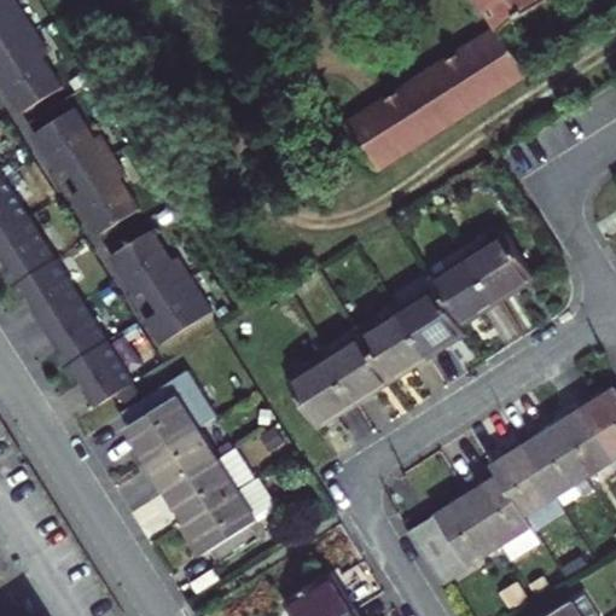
[(0,62),(3,65),(0,67),(0,85),(5,93),(7,92),(19,111),(60,86),(41,56),(46,51),(13,0),(0,0),(0,62)]
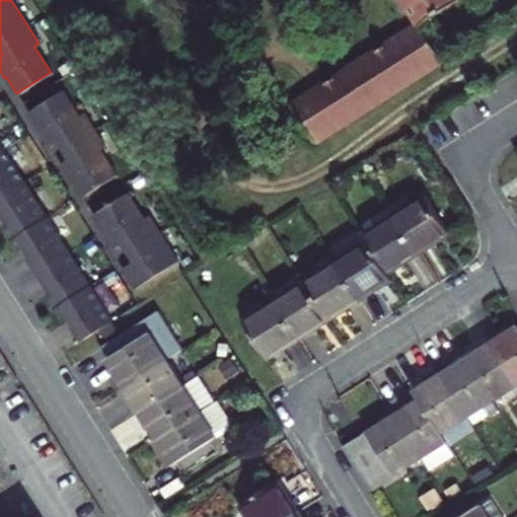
[(403,0),(419,21),(292,102),(315,138),(442,57),(420,22),(453,0),(403,0)]
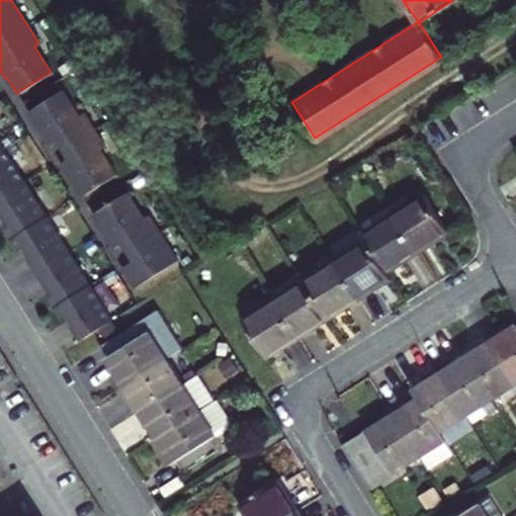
[(71,180),(81,196),(115,175),(99,149),(104,146),(83,112),(78,115),(62,89),(26,111),(37,127),(36,127),(48,146),(56,141),(67,158),(59,163),(70,180),(71,180)]
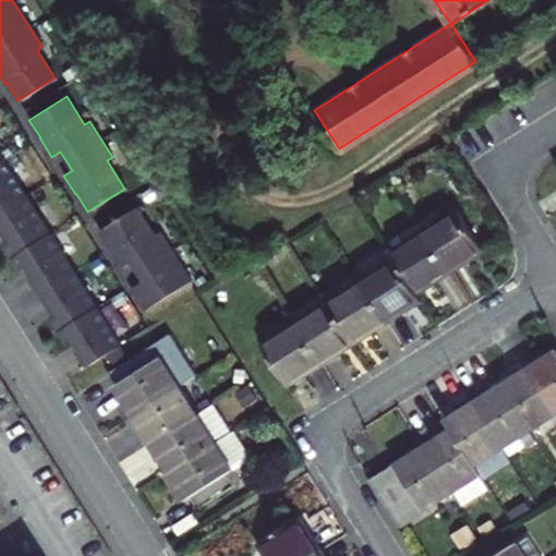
[(0,225),(10,241),(5,244),(21,268),(25,265),(58,316),(53,318),(68,341),(72,339),(89,365),(121,345),(0,154),(0,225)]
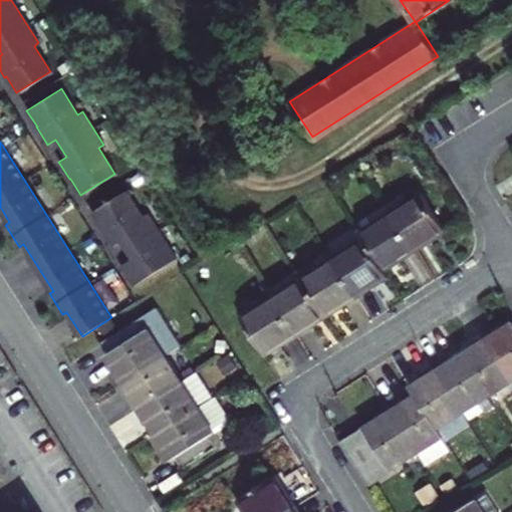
[(125,190),(91,212),(101,229),(100,229),(111,246),(119,241),(132,259),(119,266),(124,274),(125,273),(134,286),(176,259),(158,230),(147,213),(142,216),(125,190)]
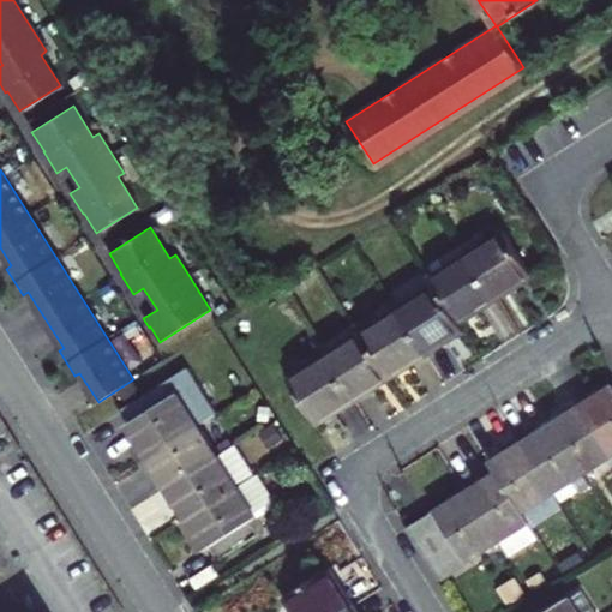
[(505,233),(468,257),(495,299),(532,276),(505,233)]
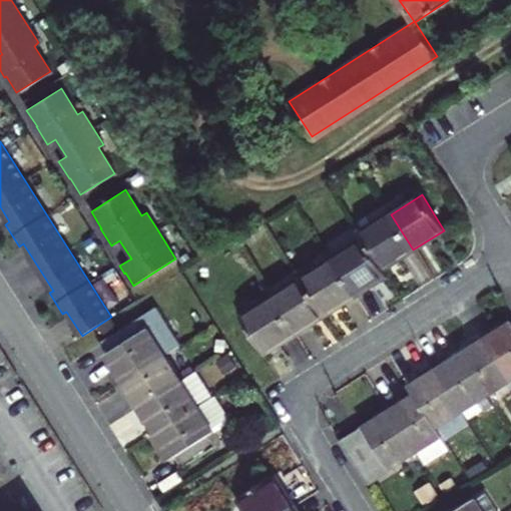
[(382,270),(413,249),(391,214),(361,233),(364,239),(382,270)]
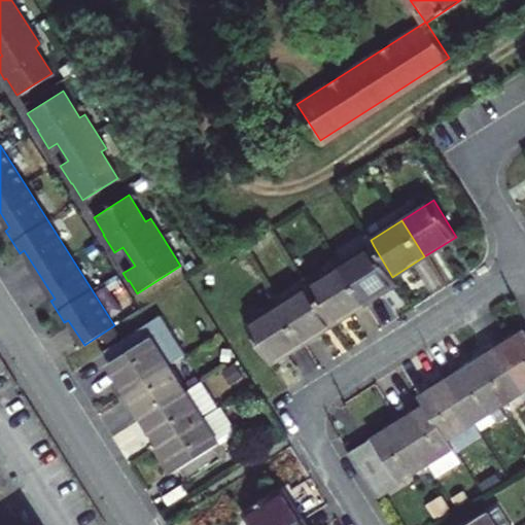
[(343,267),(365,302),(396,282),(392,277),(374,246),(343,267)]
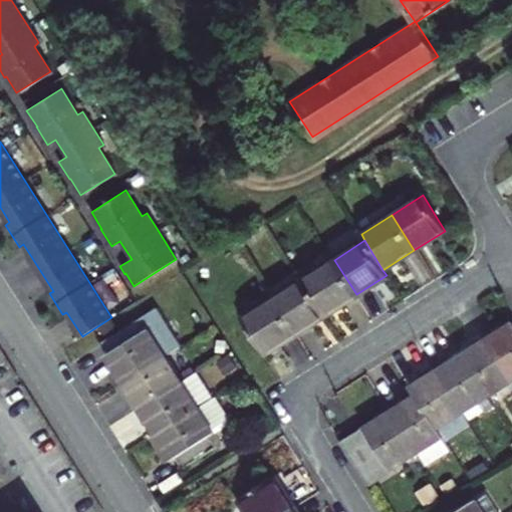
[(356,294),(334,260),(303,279),(324,314),(356,294)]
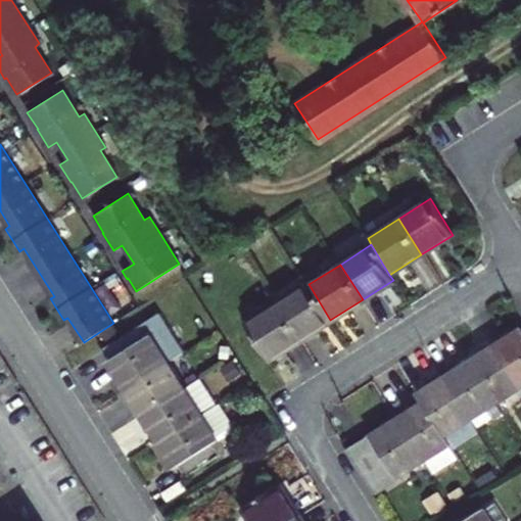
[(299,338),(330,320),(309,284),(277,303),(299,338)]
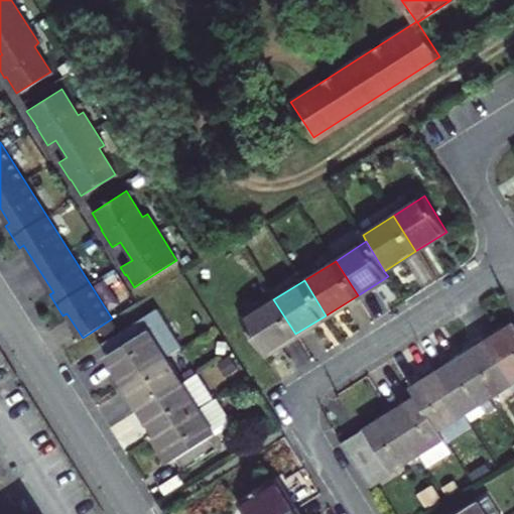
[(295,334),(273,299),(242,319),(263,355),(295,334)]
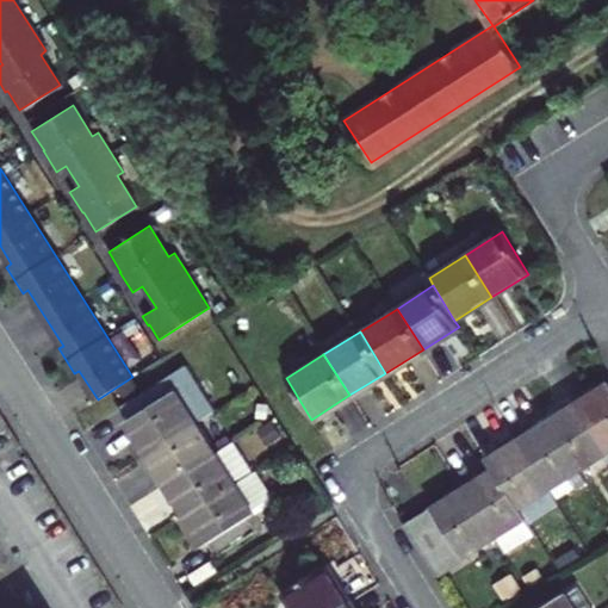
[(125,421),(144,452),(196,420),(213,409),(185,364),(121,405),(129,417),(125,421)]
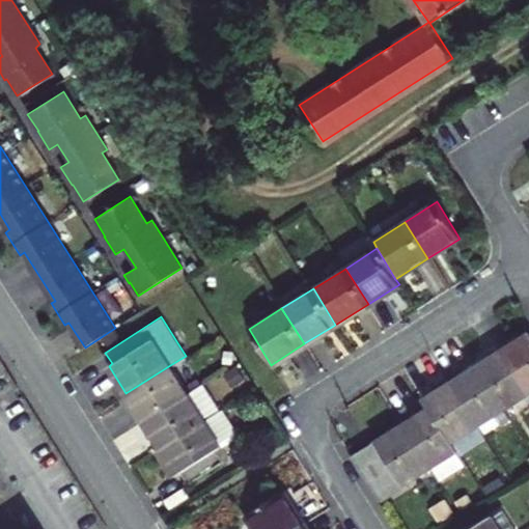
[(528,331),(517,339),(514,335),(499,344),(528,391),(528,331)]
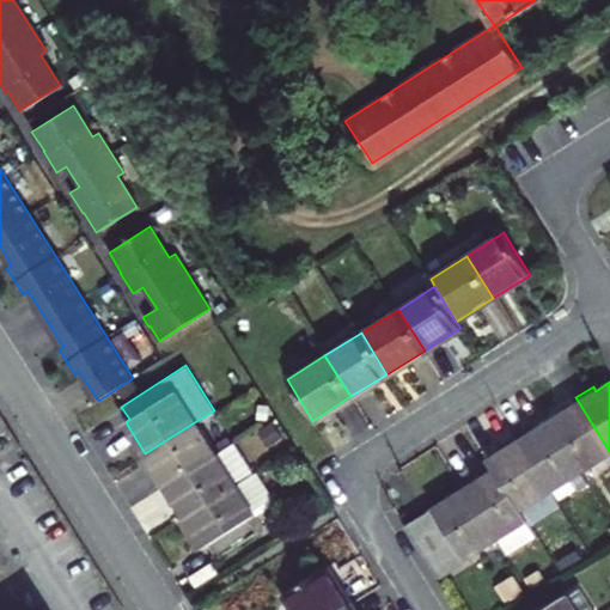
[(560,413),(548,421),(580,473),(609,452),(609,451),(575,397),(557,409),(560,413)]
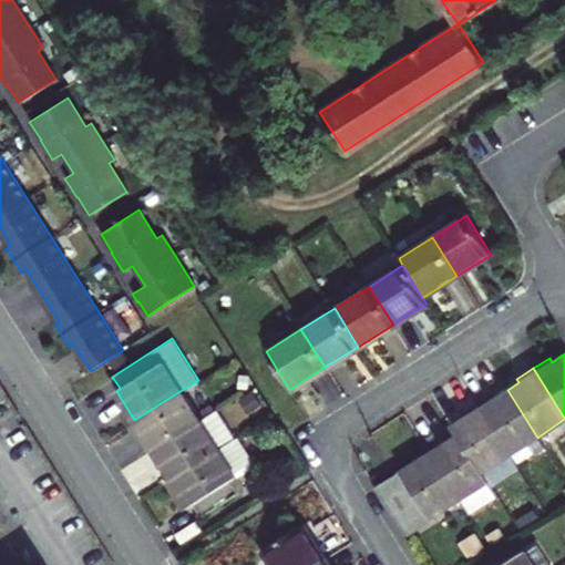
[(134,420),(152,449),(199,419),(182,390),(134,420)]
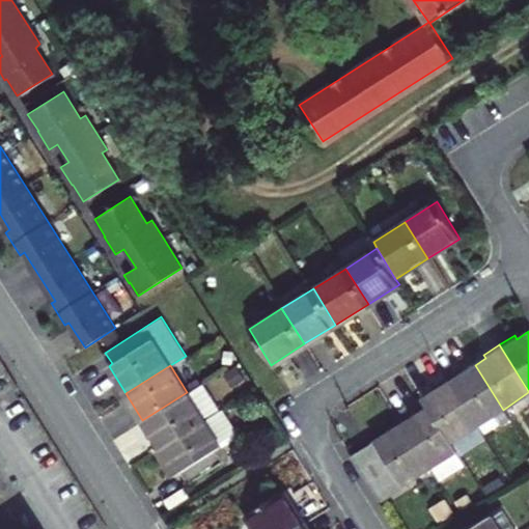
[(503,410),(475,365),(465,371),(462,367),(446,378),(476,426),(503,410)]
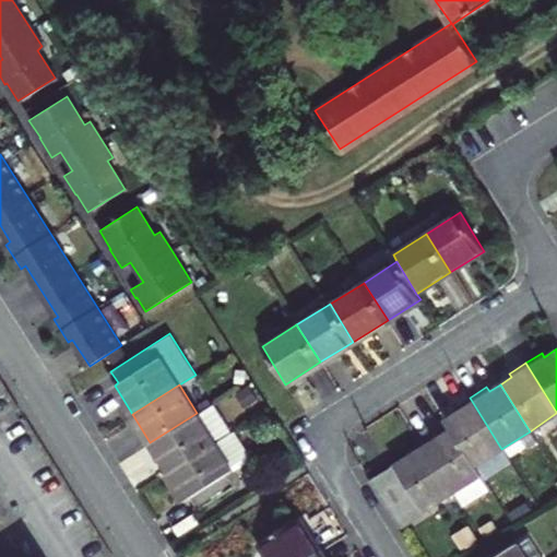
[(501,449),(470,398),(453,407),(455,412),(445,418),(451,428),(474,465),(501,449)]
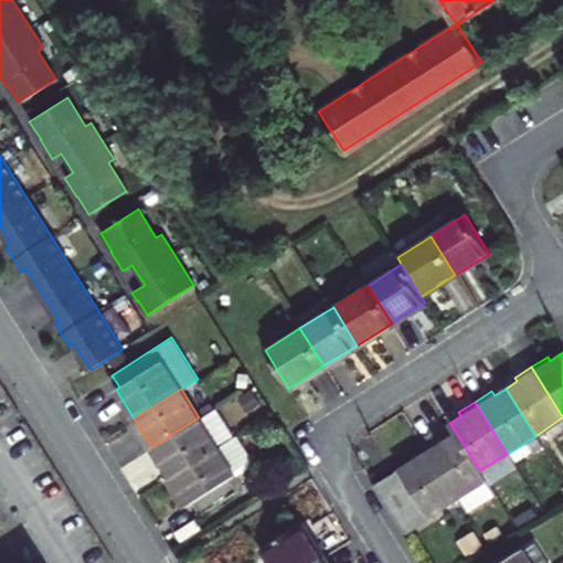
[(151,447),(169,475),(216,445),(199,417),(151,447)]
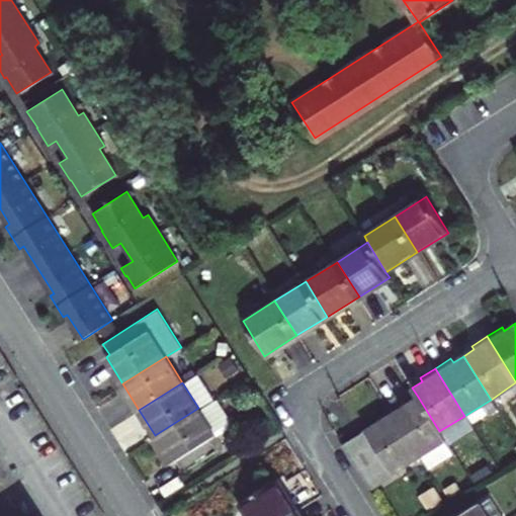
[(439,431),(418,397),(407,404),(404,400),(389,410),(419,457),(427,470),(453,453),(439,431)]
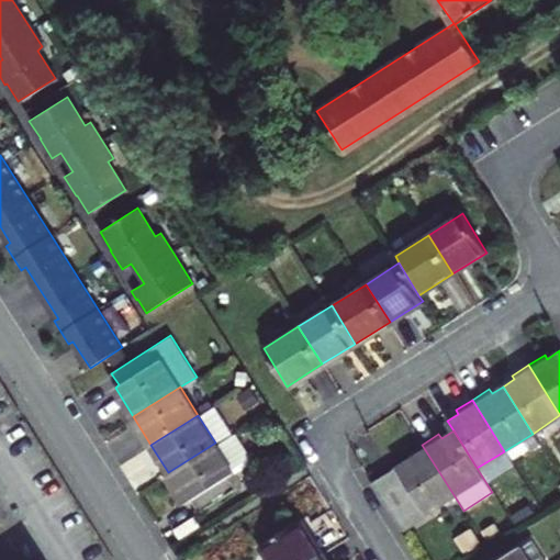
[(215,443),(168,472),(187,501),(190,499),(199,512),(234,490),(234,489),(226,477),(234,471),(215,443)]
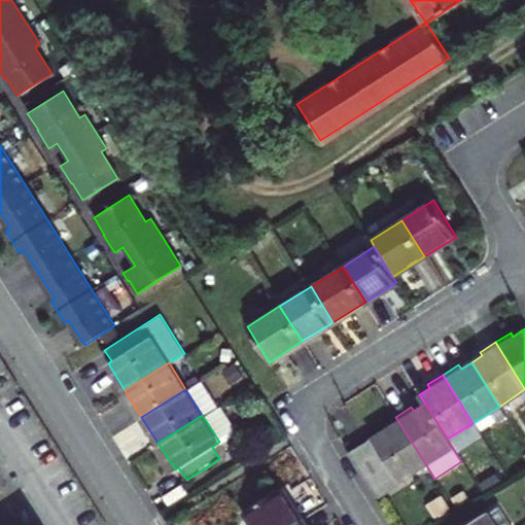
[(348,453),(376,497),(426,465),(395,417),(380,426),(383,430),(348,453)]
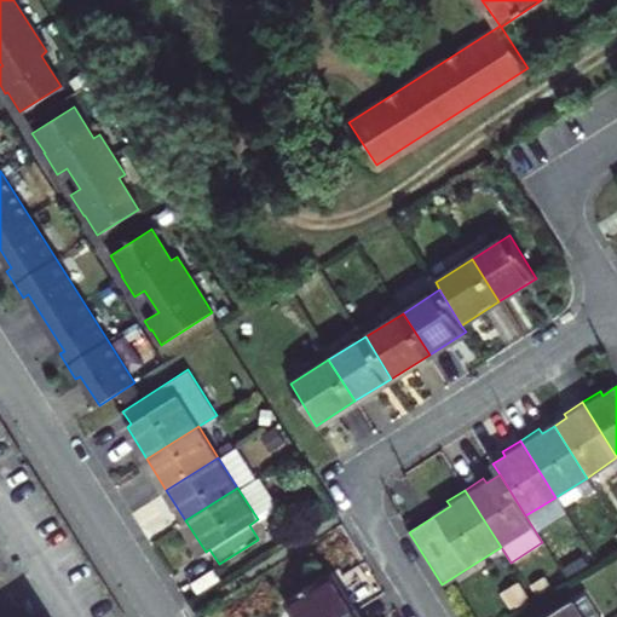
[(266,532),(258,519),(249,525),(258,538),(266,532)]
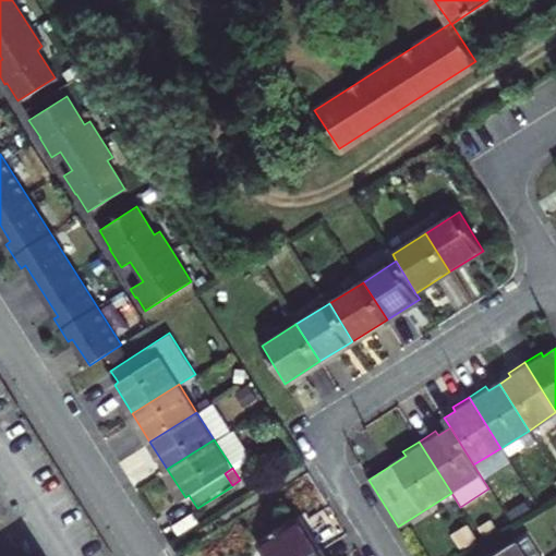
[(297,515),(260,540),(269,555),(306,555),(317,550),(297,515)]
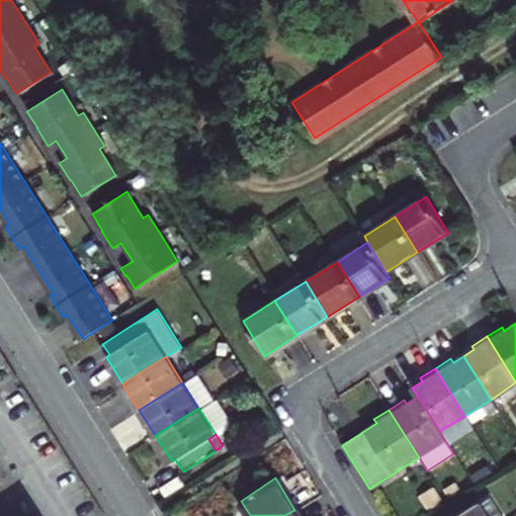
[(488,515),(500,515),(489,497),(480,502),(488,515)]
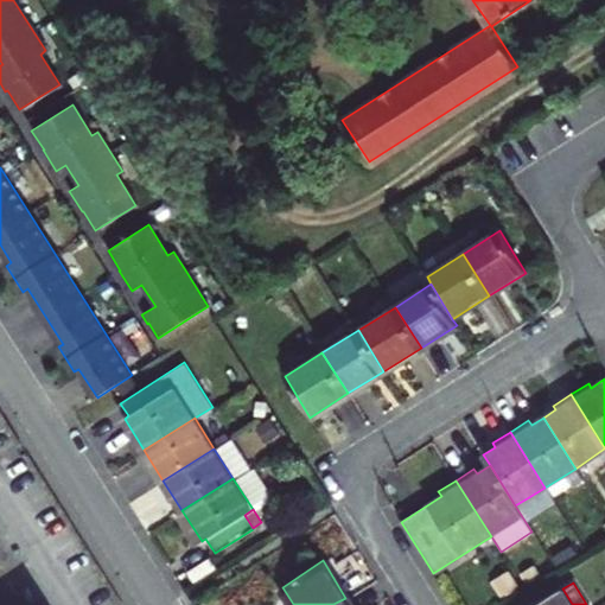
[(572,604),(562,588),(536,604),(572,604)]
